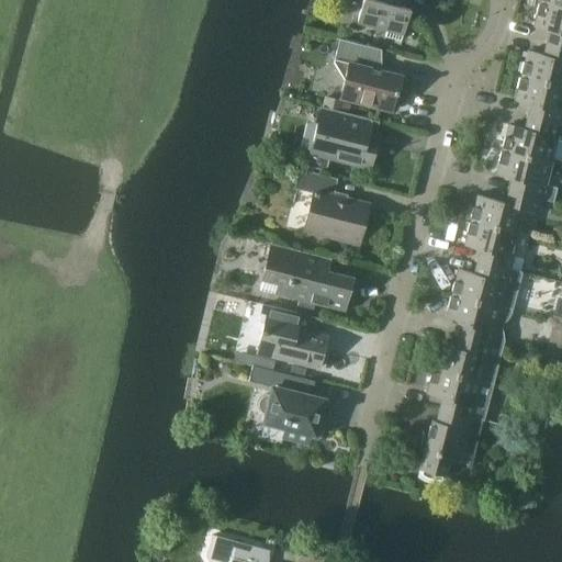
[(397,3),(402,0),(362,0),(361,4),(359,6),(360,9),(357,22),(386,30),(385,37),(402,42),(409,9),(400,7),(397,3)]
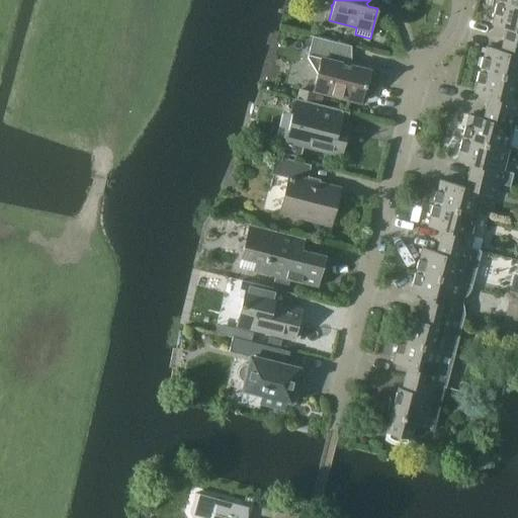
[(517,6),(498,2),(492,24),(506,28),(503,39),(517,42),(517,6)]
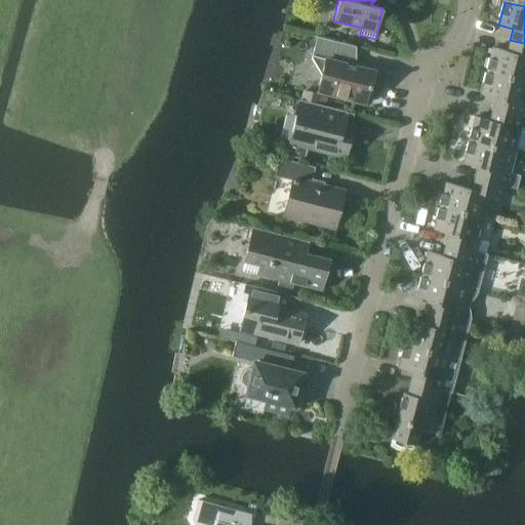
[(375,72),(350,66),(355,46),(317,36),(311,57),(322,75),(317,91),(365,104),(370,88),(371,88),(375,72)]
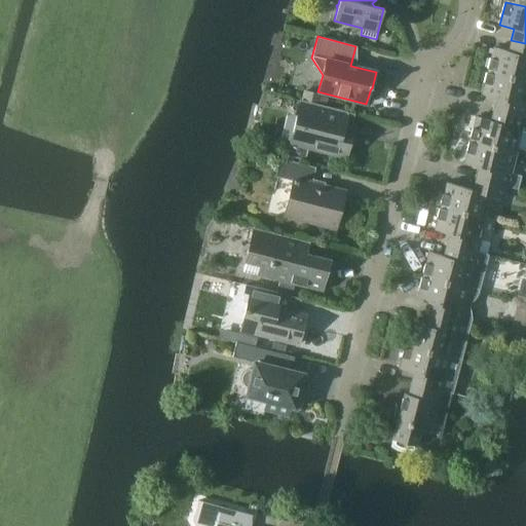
[(525,80),(525,43),(511,40),(508,51),(493,47),(488,71),(525,80)]
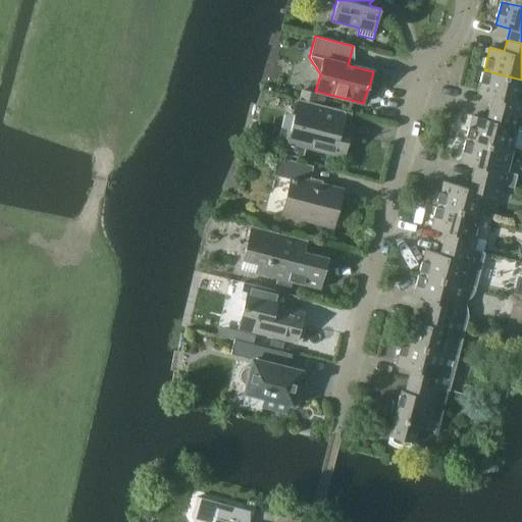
[(521,80),(484,70),(478,94),(492,98),(489,108),(521,116),(521,80)]
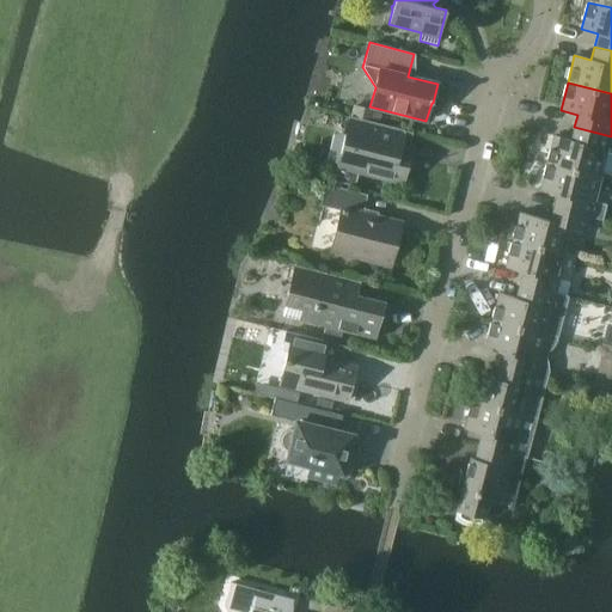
[(353,105),(350,116),(375,123),(380,124),(383,114),(378,112),(353,105)]
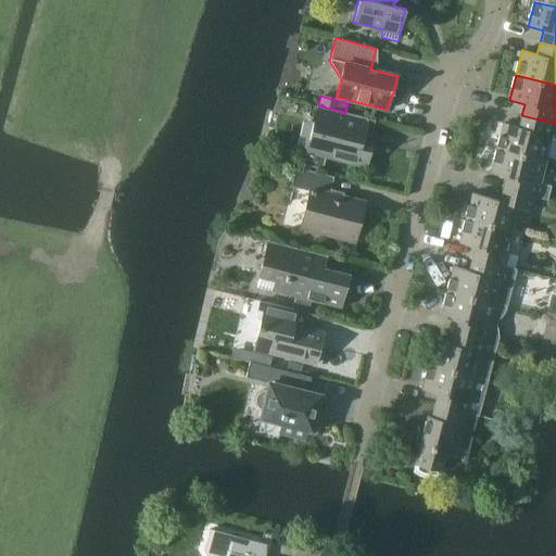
[(306,151),(303,164),(323,169),(326,156),(366,166),(374,136),(363,134),(367,118),(345,113),(341,112),(318,105),(306,151)]
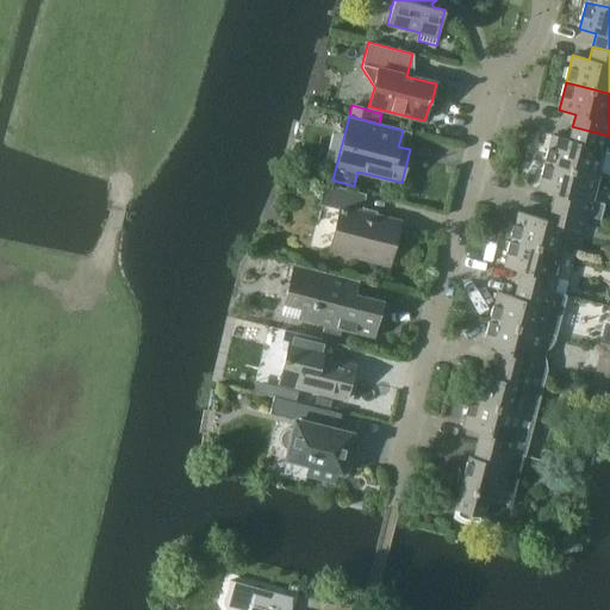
[(609,179),(609,136),(572,126),(568,139),(552,136),(546,162),(609,179)]
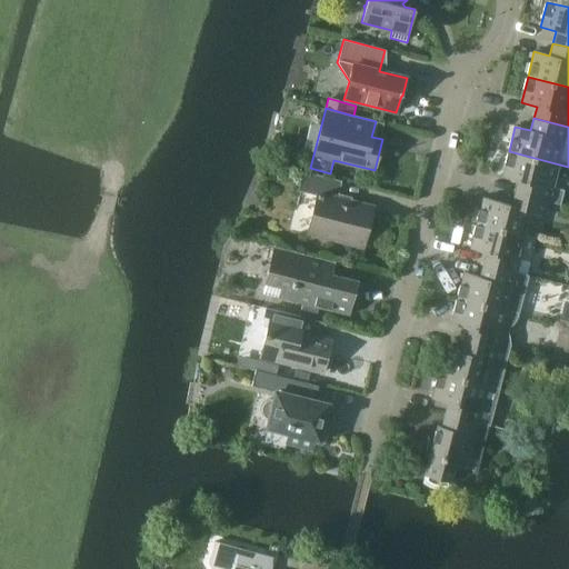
[(568,173),(568,167),(509,151),(502,177),(518,180),(515,192),(548,201),(561,205),(568,173)]
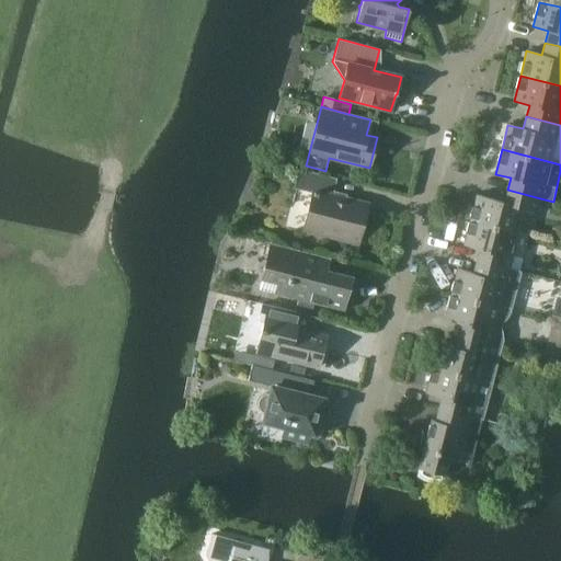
[(357,243),(361,228),(363,225),(363,219),(367,205),(331,196),(335,179),(298,170),(294,187),(313,193),(304,229),(357,243)]
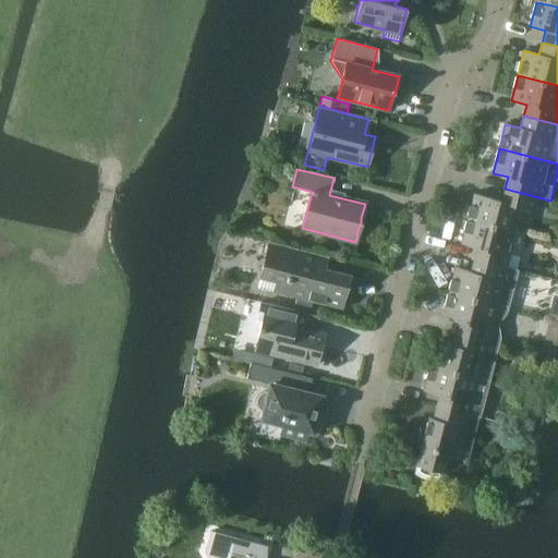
[(534,210),(537,197),(505,189),(501,201),(474,194),(468,219),(514,231),(521,207),(534,210)]
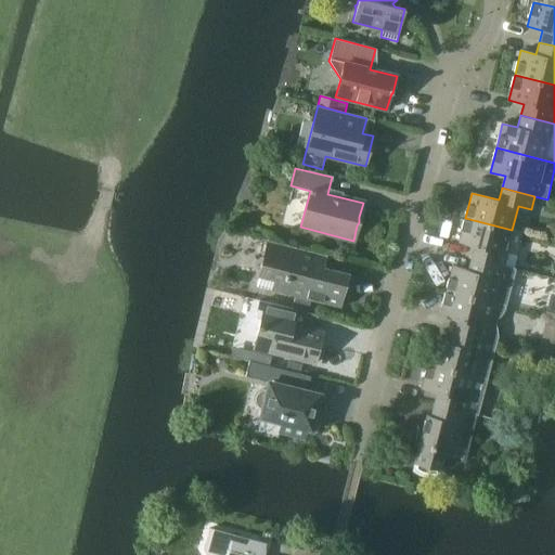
[(502,267),(512,230),(465,218),(459,243),(474,246),(470,258),(502,267)]
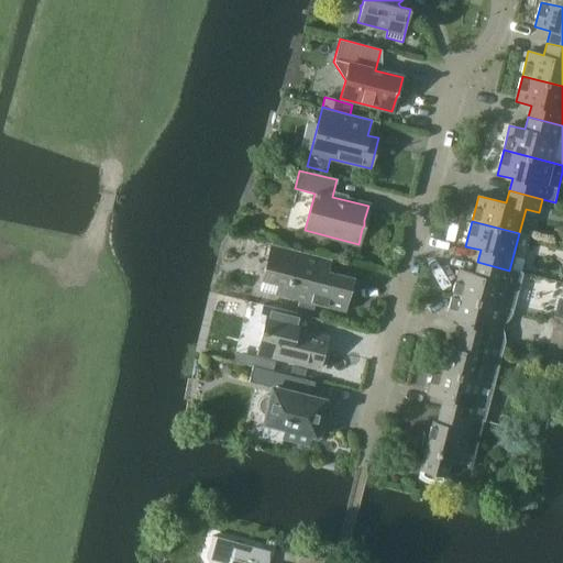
[(316,306),(345,312),(353,280),(328,274),(331,260),(272,244),(260,291),(299,301),(316,306)]
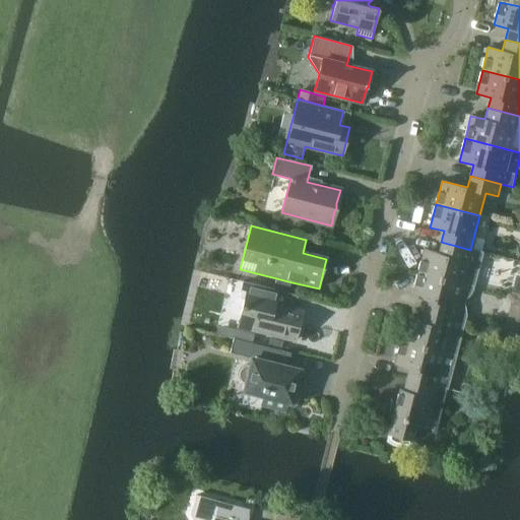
[(482,252),(470,250),(441,242),(438,253),(424,249),(418,272),(474,286),(482,252)]
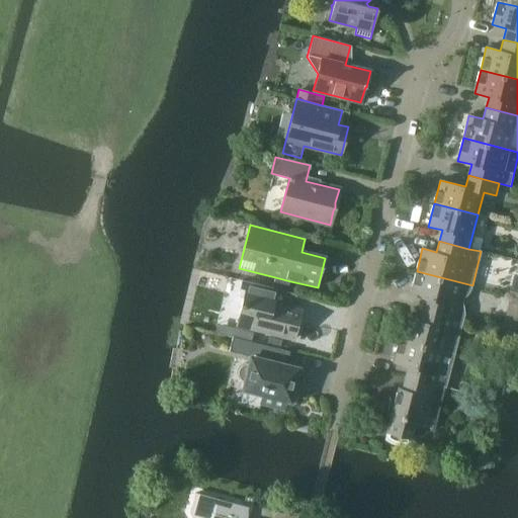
[(463,320),(472,285),(417,271),(411,294),(425,297),(422,309),(463,320)]
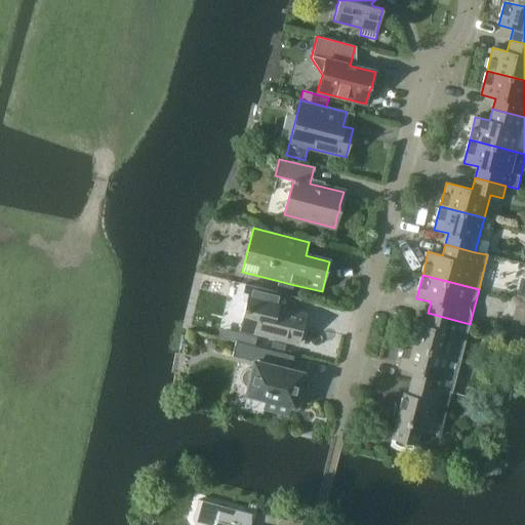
[(524,279),(521,278),(516,298),(524,299),(524,279)]
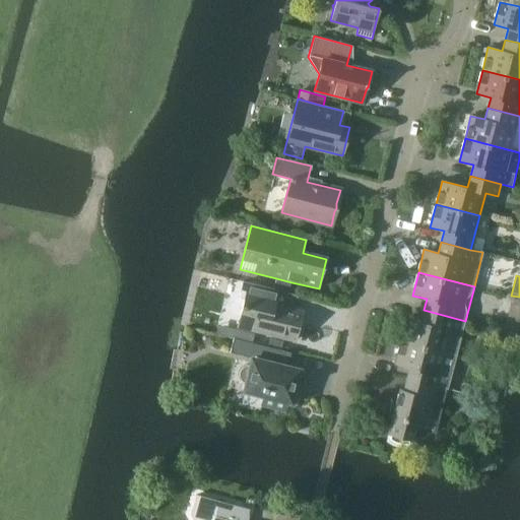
[(276,278),(273,289),(288,293),(291,282),(276,278)]
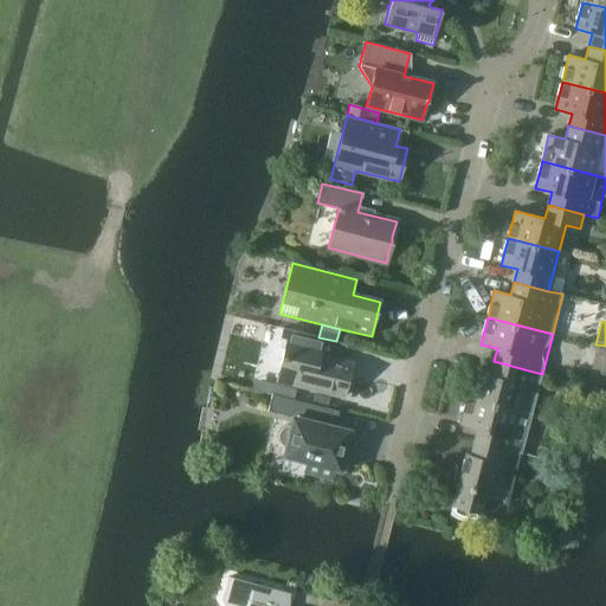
[(318,337),(310,335),(283,328),(278,347),(285,349),(277,380),(343,397),(352,363),(336,360),(341,342),(336,341),(318,337)]
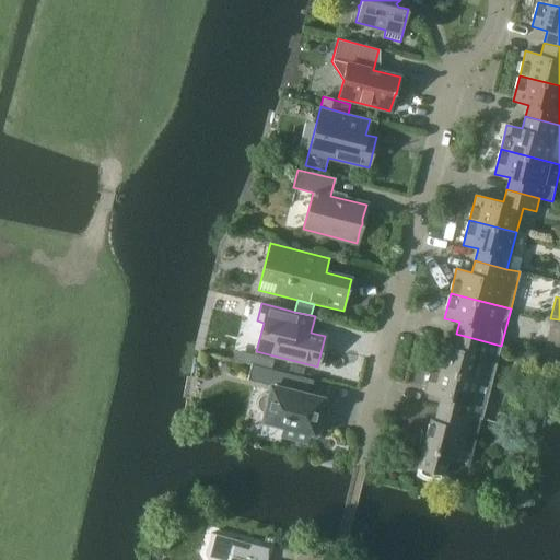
[(491,383),(501,346),(456,334),(453,346),(438,342),(431,368),(491,383)]
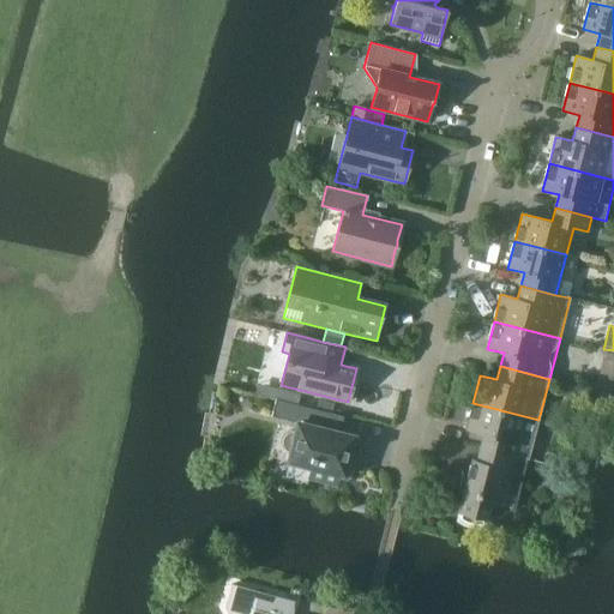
[(258,384),(254,393),(280,401),(298,405),(300,393),(258,384)]
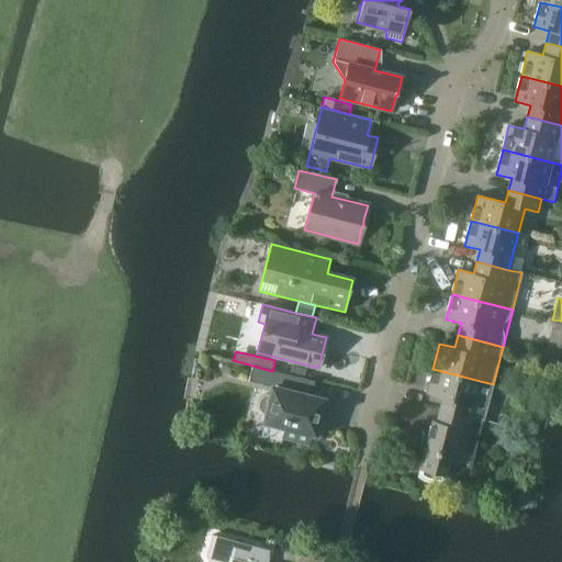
[(307,379),(276,372),(272,371),(256,367),(251,382),(272,388),(271,390),(267,391),(263,393),(260,396),(258,401),(258,405),(259,409),(261,413),(266,415),(263,423),(280,427),(278,435),(303,441),(305,433),(310,434),(313,419),(316,420),(319,419),(323,417),(324,414),(325,412),(324,408),(323,406),(321,405),(317,403),(318,398),(303,394),(307,379)]
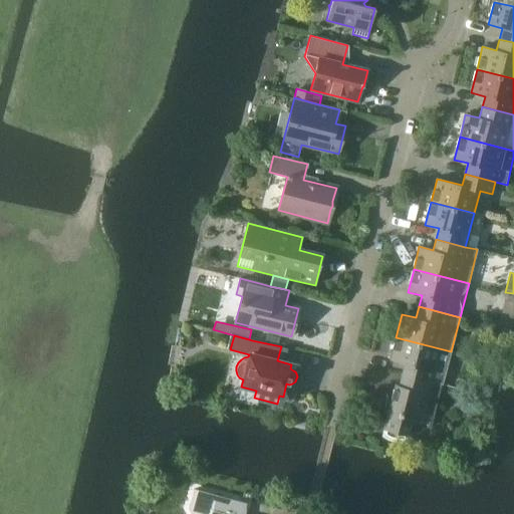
[(443,384),(451,351),(396,337),(391,359),(404,363),(402,374),(431,381),(441,383),(443,384)]
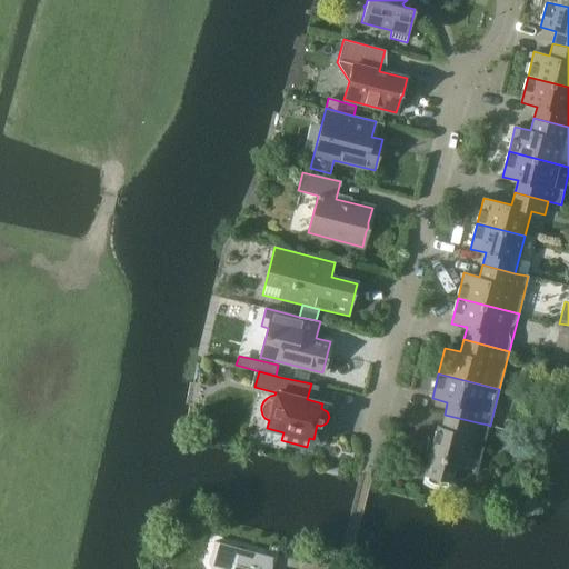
[(480,458),(488,425),(477,422),(445,415),(441,427),(437,426),(425,475),(428,476),(427,480),(430,482),(435,483),(438,485),(442,486),(447,486),(448,480),(451,481),(458,452),(480,458)]
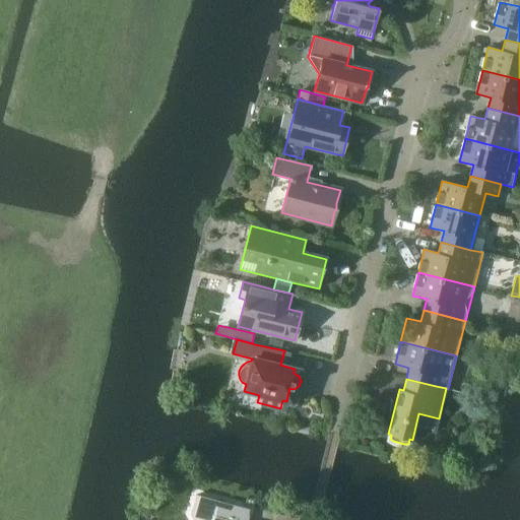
[(493,401),(491,410),(502,413),(504,403),(493,401)]
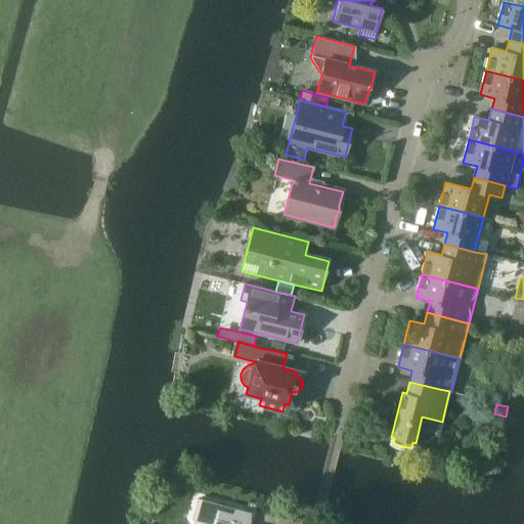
[(198,498),(192,519),(194,523),(243,523),(247,513),(209,501),(198,498)]
